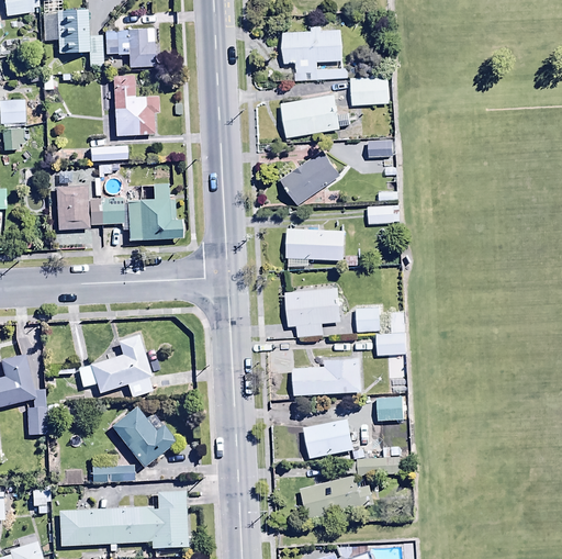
[(2,0),(6,17),(35,12),(34,8),(40,8),(38,0),(2,0)]
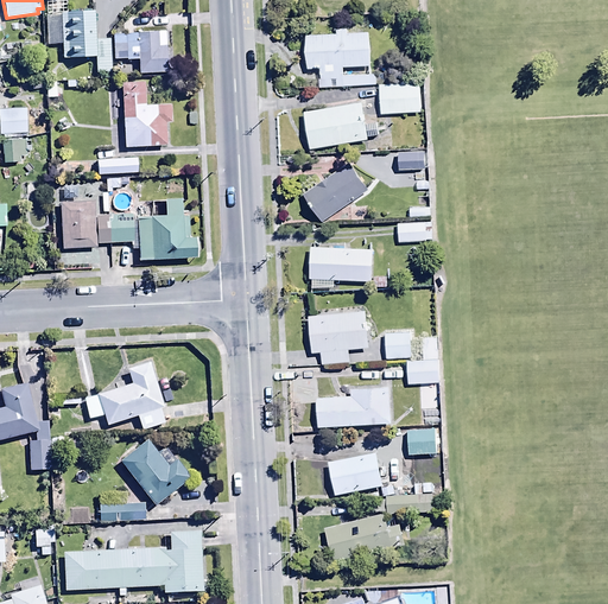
[(95,11),(67,12),(65,0),(46,0),(49,58),(96,57),(97,70),(112,70),(111,38),(95,38),(95,11)]
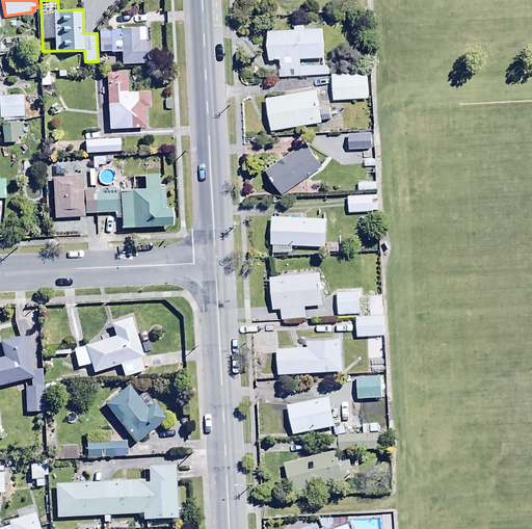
[(278,69),(280,76),(329,74),(328,63),(300,64),(300,58),(325,57),(324,28),(303,29),(303,25),(293,25),(294,30),(267,31),(268,59),(280,59),(280,69),(278,69)]
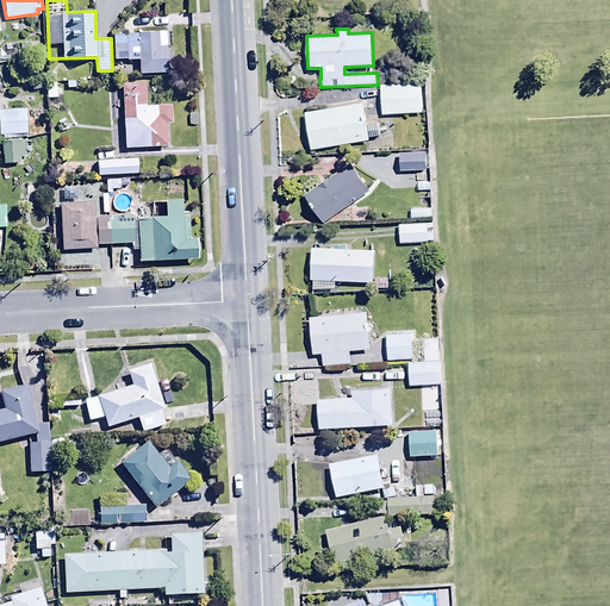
[(159,31),(116,32),(116,58),(139,60),(139,73),(168,72),(167,47),(159,47),(159,31)]
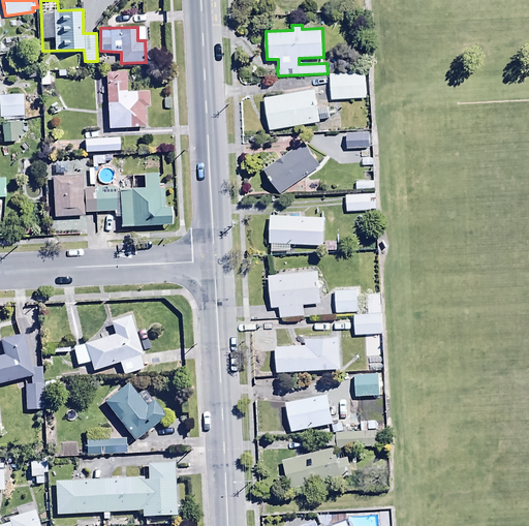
[(105,70),(109,127),(146,125),(145,105),(150,105),(149,89),(128,90),(127,69),(105,70)]
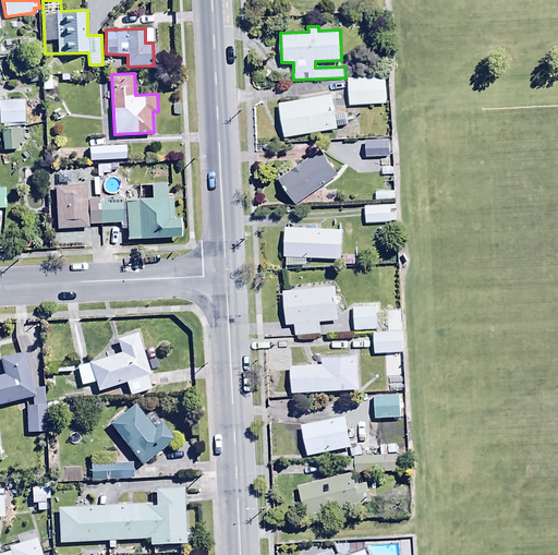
[(348,76),(349,105),(387,103),(386,75),(348,76)]
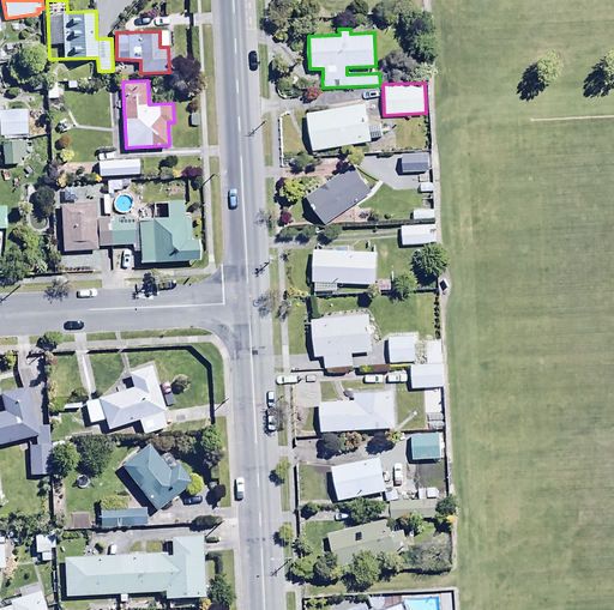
[(314,151),(371,140),(371,138),(383,134),(380,122),(369,125),(366,102),(306,114),(314,151)]
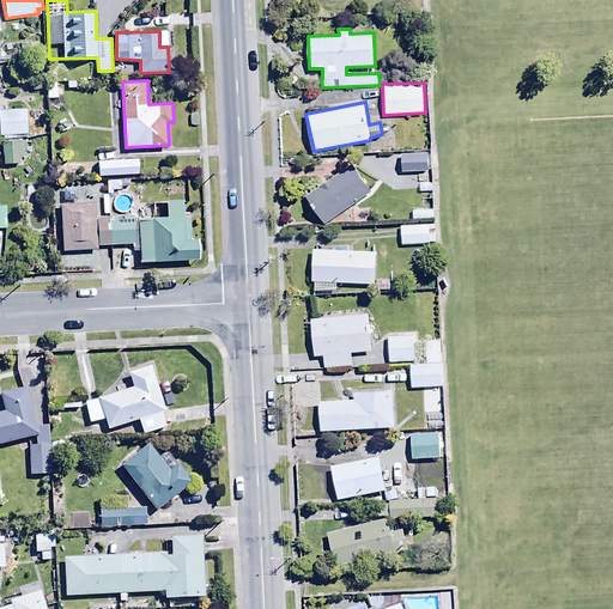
[(28,108),(0,109),(0,134),(29,132),(28,108)]
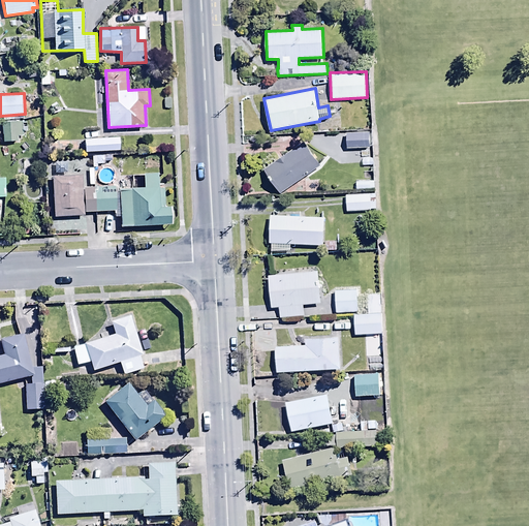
[(22,121),(2,121),(2,142),(18,142),(18,135),(23,135),(22,121)]
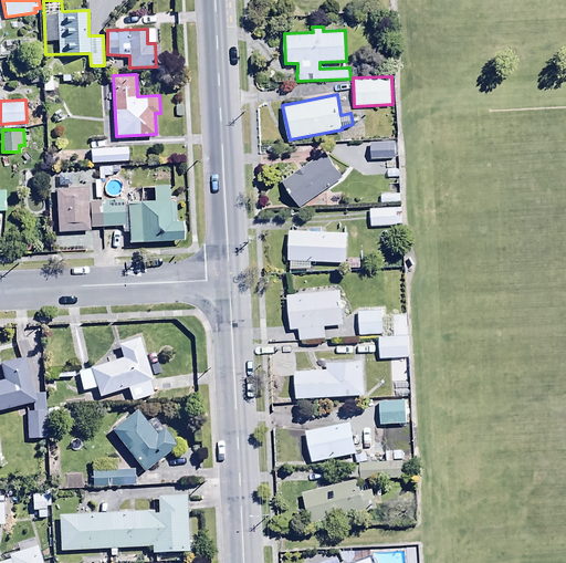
[(395,141),(371,142),(371,159),(396,158),(395,141)]
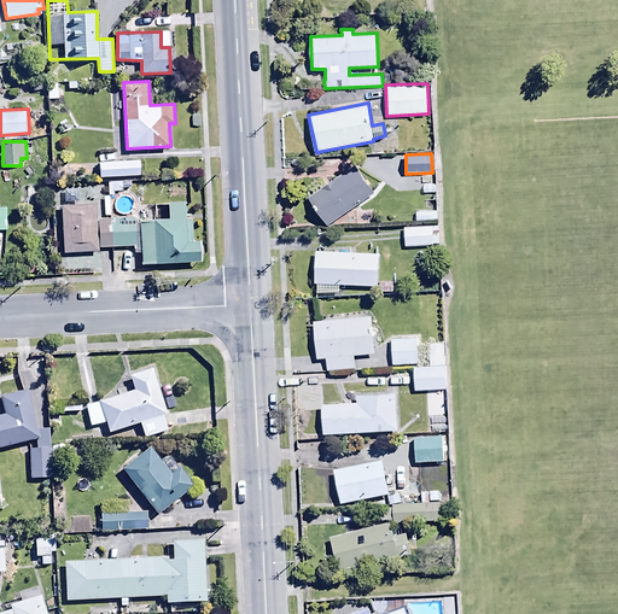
[(140,159),(99,161),(99,177),(140,175),(140,159)]
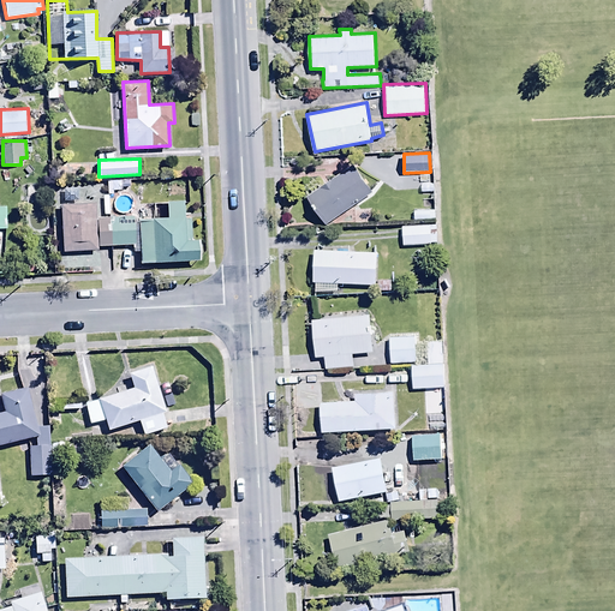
[(327,225),(372,192),(353,165),(308,197),(327,225)]
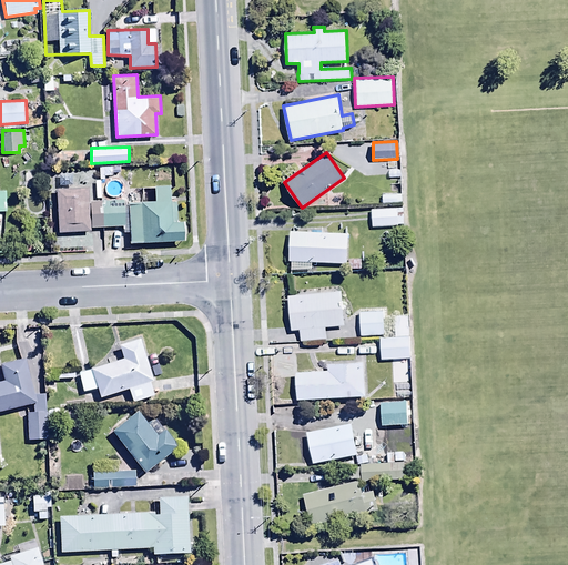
[(129,202),(130,232),(130,242),(185,240),(184,222),(172,223),(170,185),(155,185),(156,201),(129,202)]
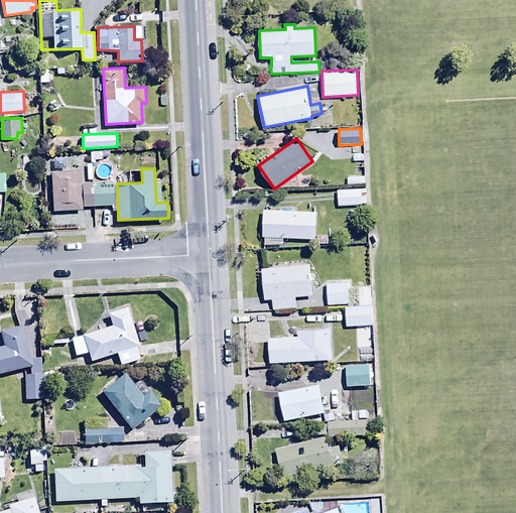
[(116,180),(81,182),(80,169),(51,170),(53,212),(83,210),(82,206),(112,205),(112,211),(118,211),(117,183),(116,180)]
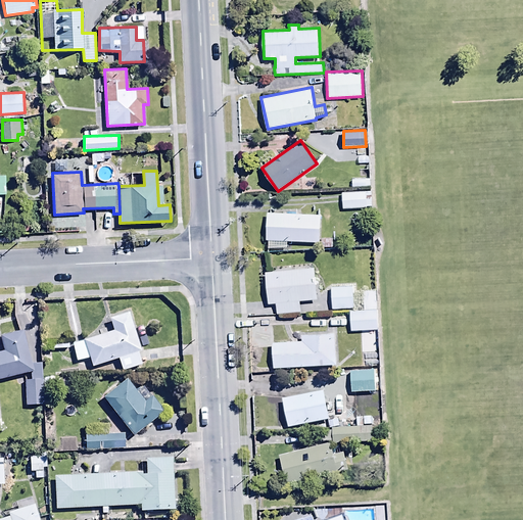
[(371,191),(341,191),(342,208),(365,207),(365,206),(371,205),(371,191)]
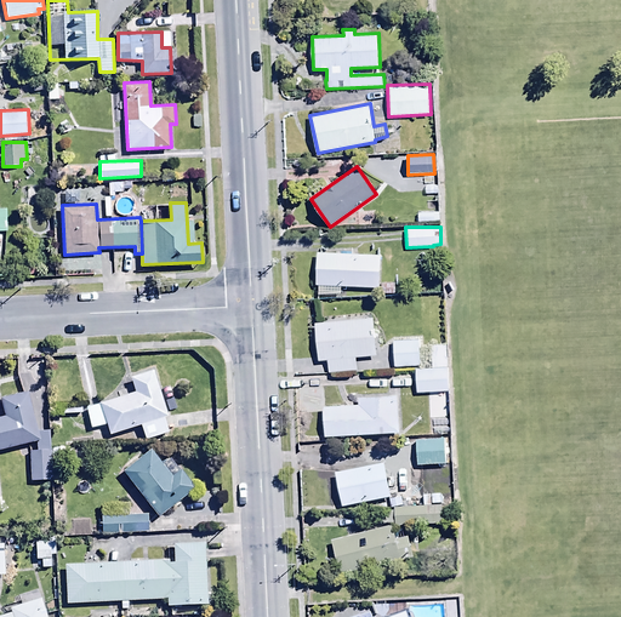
[(382,255),(318,251),(315,285),(319,285),(318,293),(341,295),(342,285),(380,287),(382,255)]
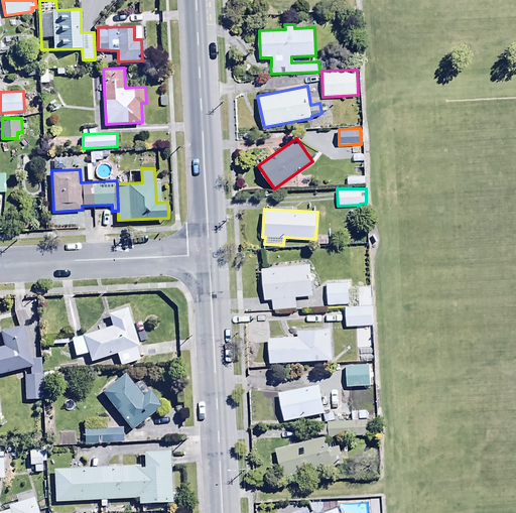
[(310,263),(261,268),(264,300),(272,299),(273,309),(297,307),(296,296),(313,294),(310,263)]
